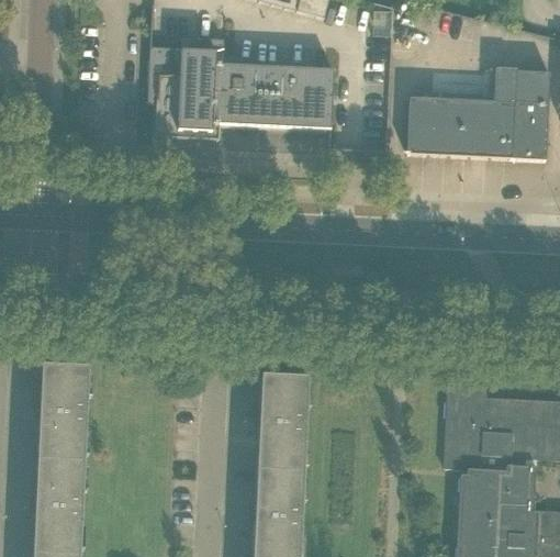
[(264,0),(325,17),(328,0),(264,0)]
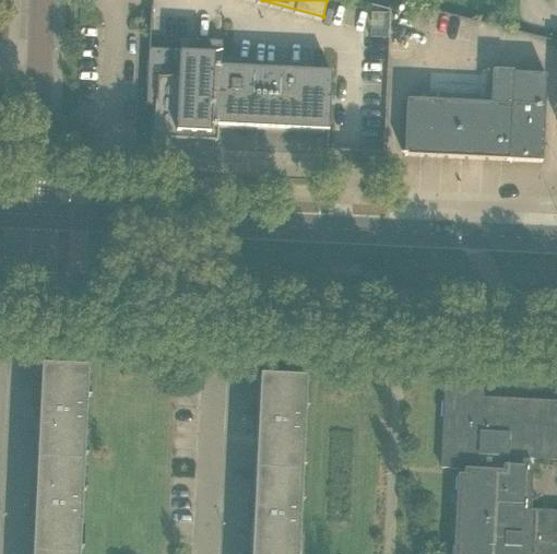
[(181,46),(150,45),(147,101),(156,102),(154,134),(218,137),(220,121),(330,127),(332,68),(223,62),(224,37),(181,35),(181,46)]
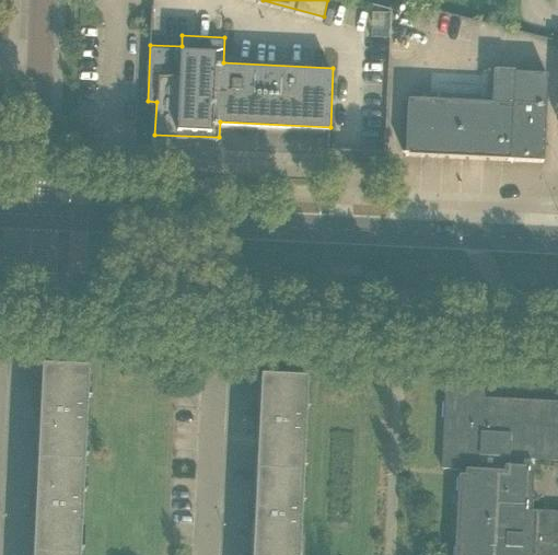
[(544,158),(548,70),(515,69),(515,67),(495,66),(492,99),(409,95),(406,151),(544,158)]
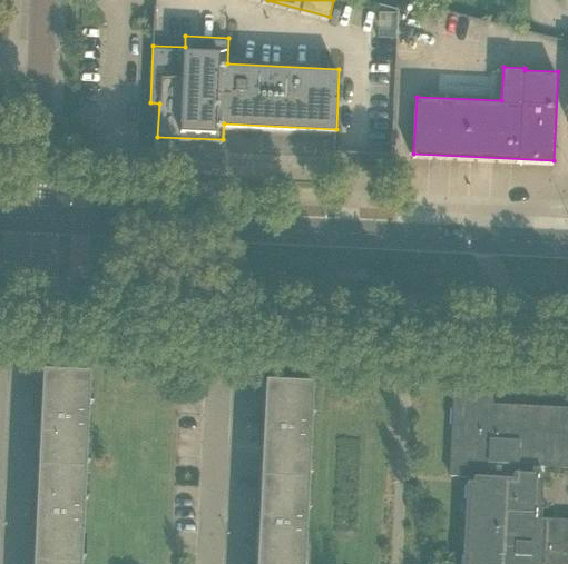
[(38,464),(86,466),(90,370),(42,368),(41,411),(35,411),(35,421),(40,422),(38,464)]
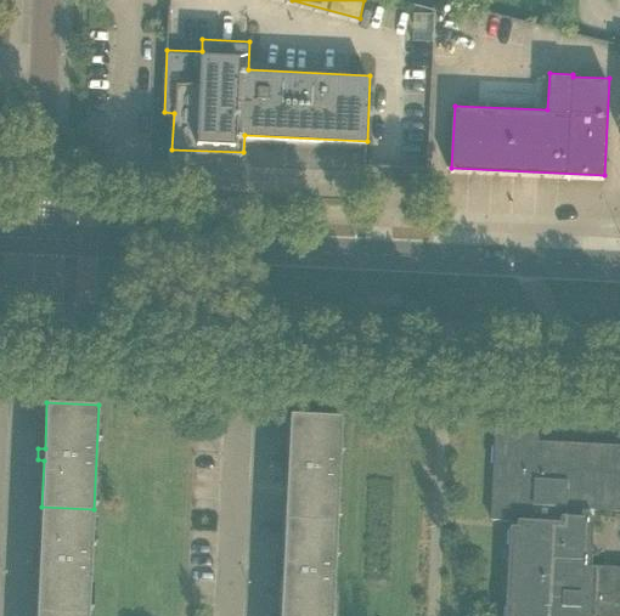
[(285,518),(337,520),(342,416),(289,413),(287,459),(281,459),(280,472),(287,472),(285,518)]
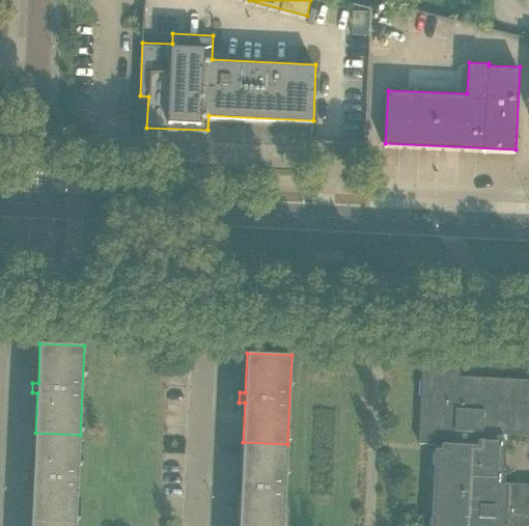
[(528,378),(460,375),(460,362),(424,360),(420,440),(442,441),(442,446),(436,446),(432,525),(506,525),(507,523),(528,524),(528,378)]
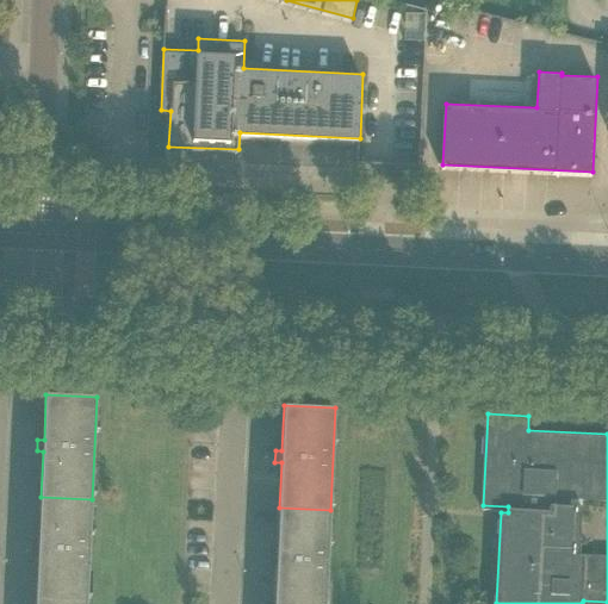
[(92,499),(41,497),(39,541),(32,541),(32,553),(38,553),(36,599),(87,602),(92,499)]
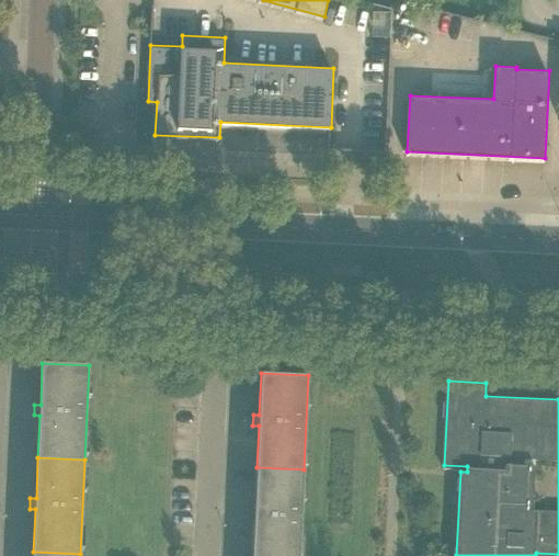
[(299,555),(304,469),(257,467),(255,509),(249,509),(248,519),(254,520),(252,555),(299,555)]
